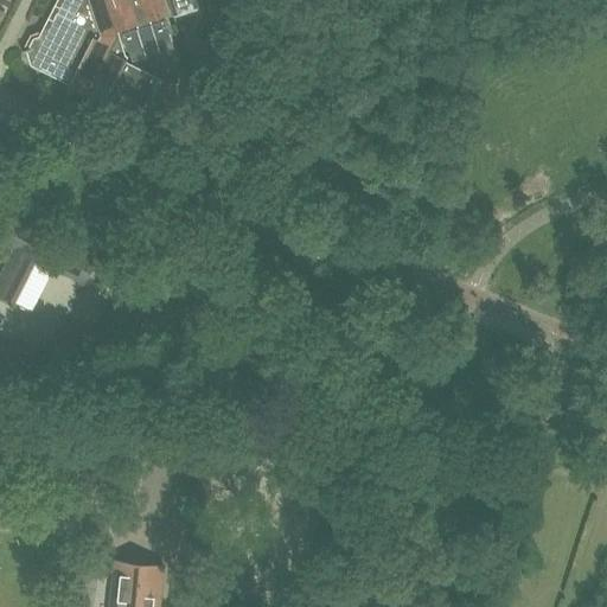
[(27,50),(20,52),(20,53),(24,52),(24,53),(29,66),(87,96),(151,128),(172,87),(123,62),(126,57),(123,56),(116,32),(106,0),(55,0),(37,38),(31,39),(27,46),(27,48),(27,50)]
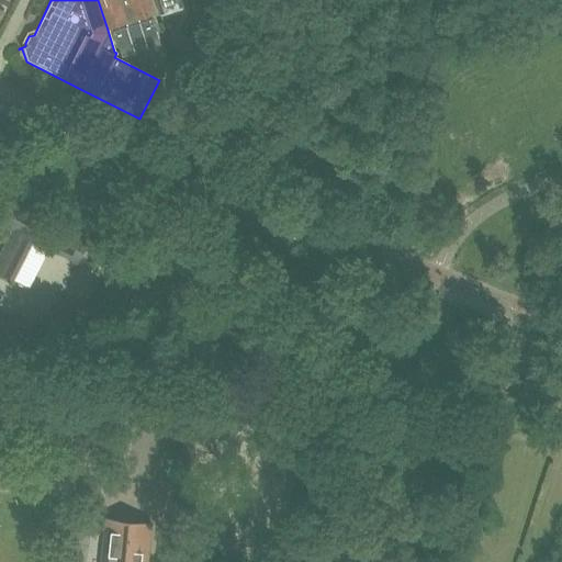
[(150,0),(98,0),(108,30),(109,27),(126,22),(127,27),(114,32),(122,57),(160,45),(153,19),(141,23),(138,18),(155,12),(150,0)]
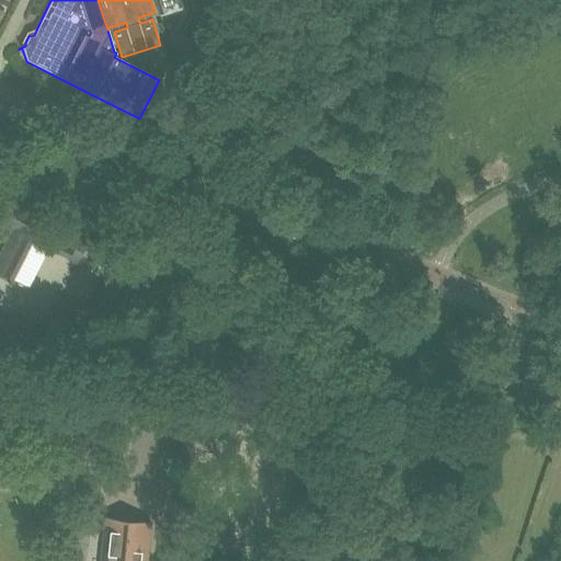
[(153,0),(160,18),(185,9),(182,0),(153,0)]
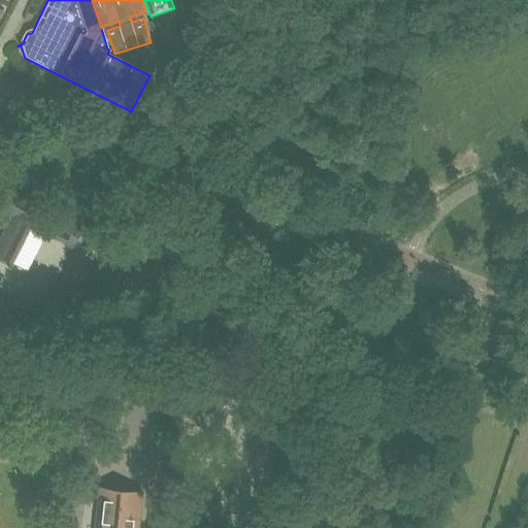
[(12,217),(0,239),(0,257),(12,263),(27,270),(45,234),(71,246),(81,227),(11,191),(1,210),(12,217)]
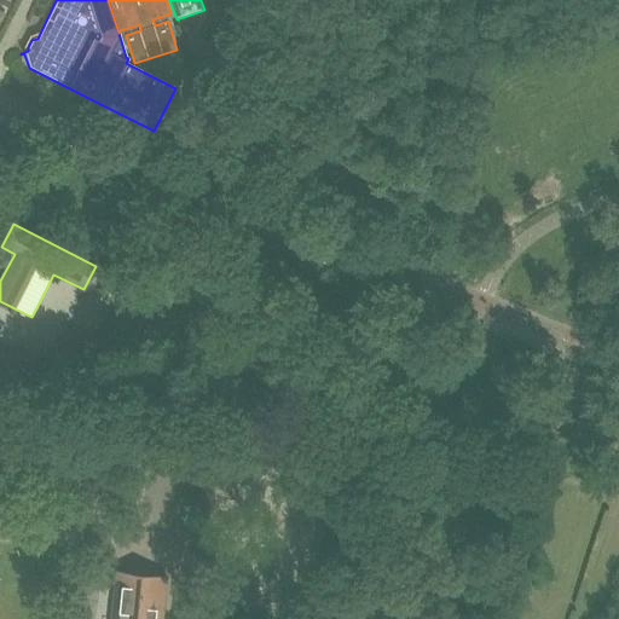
[(161,618),(166,577),(116,572),(110,618),(161,618)]
